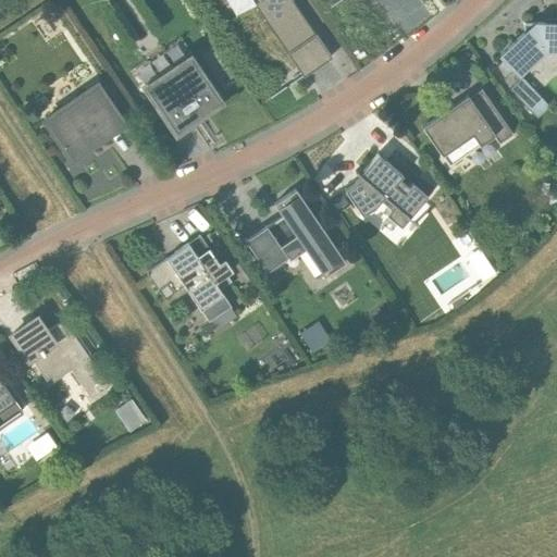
[(271,99),(332,57),(292,0),(249,0),(301,75),(270,98),(271,99)]
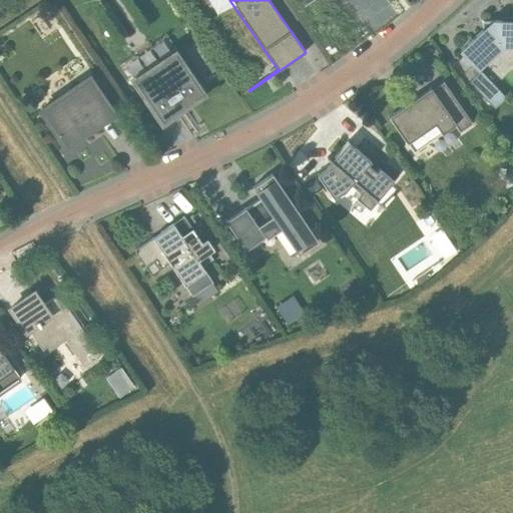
[(512,0),(512,19),(512,18),(512,21),(482,21),(482,31),(461,51),(477,68),(502,46),(512,45),(512,0)]
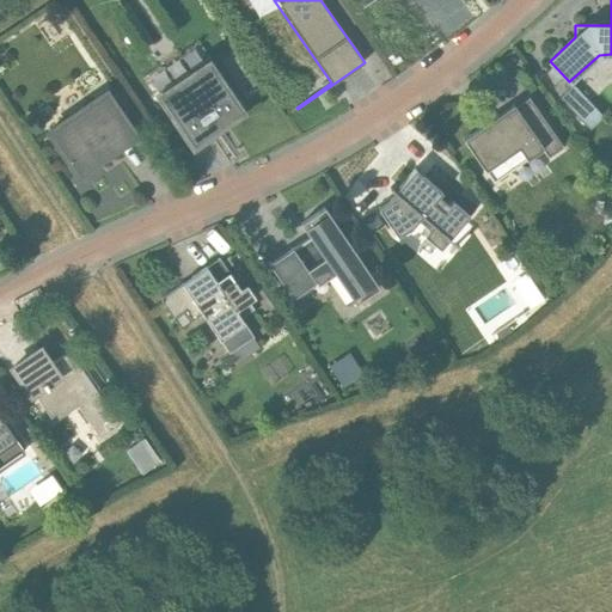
[(193,145),(242,111),(208,62),(158,96),(193,145)]
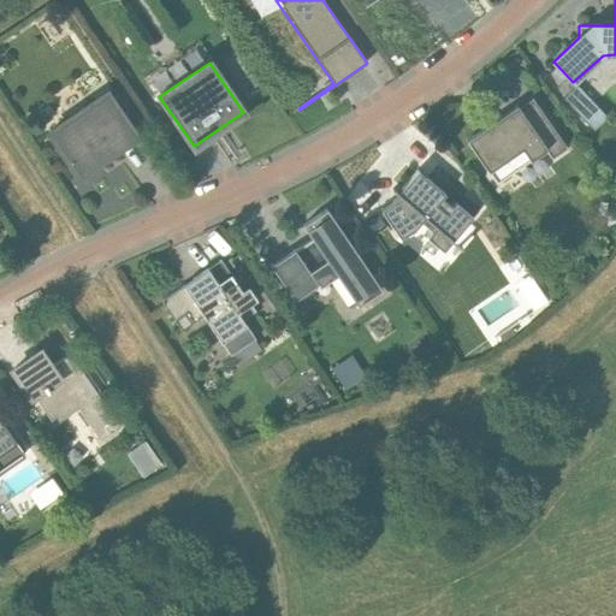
[(579,114),(592,102),(578,86),(563,99),(579,114)]
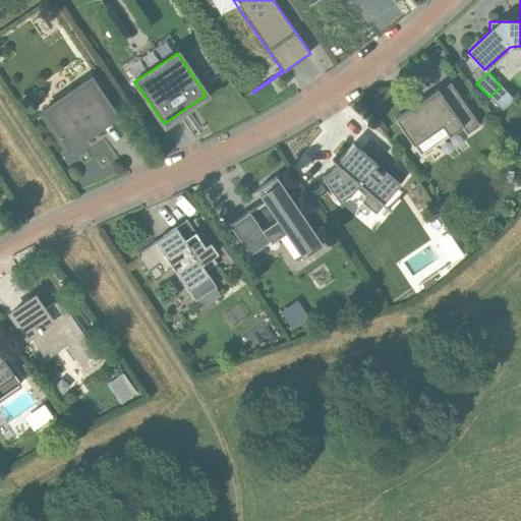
[(66,150),(115,116),(91,78),(42,112),(66,150)]
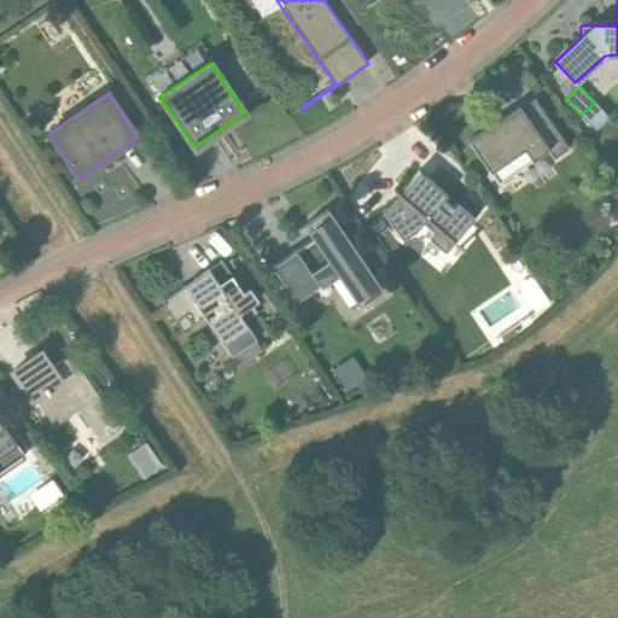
[(569,149),(535,99),(534,100),(534,101),(506,121),(502,117),(468,141),(499,185),(532,161),(548,150),(554,159),(569,149)]
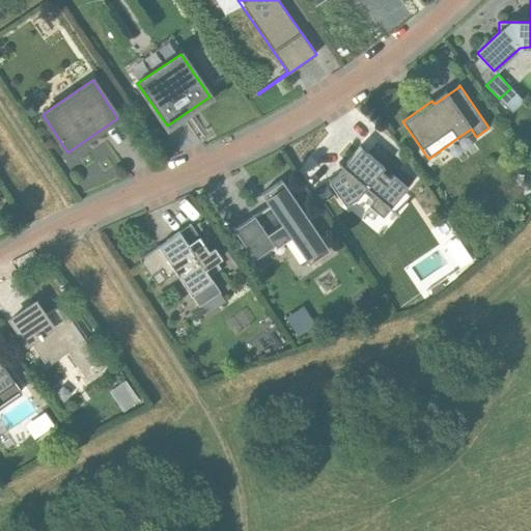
[(384,167),(360,146),(343,166),(339,163),(338,164),(344,169),(329,180),(345,205),(358,197),(366,188),(375,196),(368,204),(382,217),(408,187),(393,175),(390,178),(381,170),(384,167)]
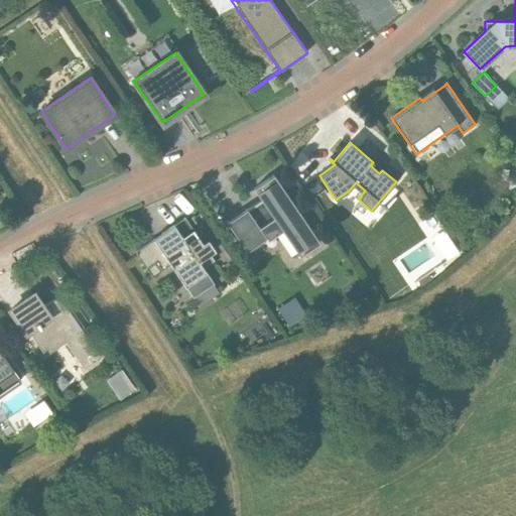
[(319,243),(274,175),(254,188),(257,194),(259,191),(264,199),(247,210),(246,210),(227,223),(246,251),(266,238),(260,228),(274,219),(299,256),(319,243)]
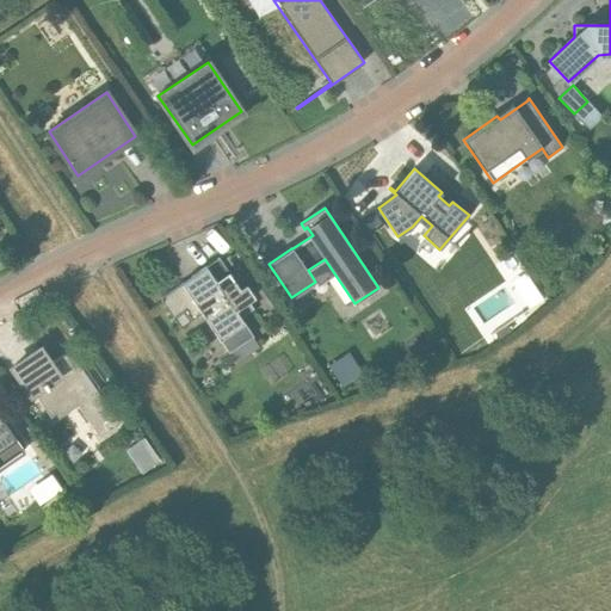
[(240,289),(218,258),(161,298),(181,327),(202,313),(220,339),(245,322),(241,318),(254,309),(240,289)]
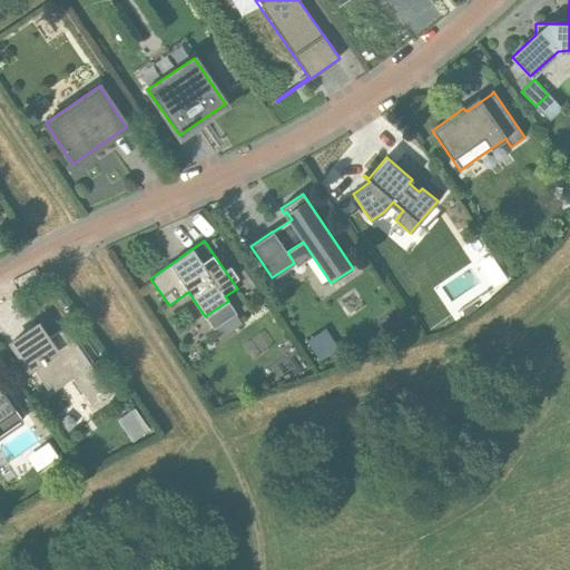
[(461,310),(465,316),(477,308),(472,302),(461,310)]
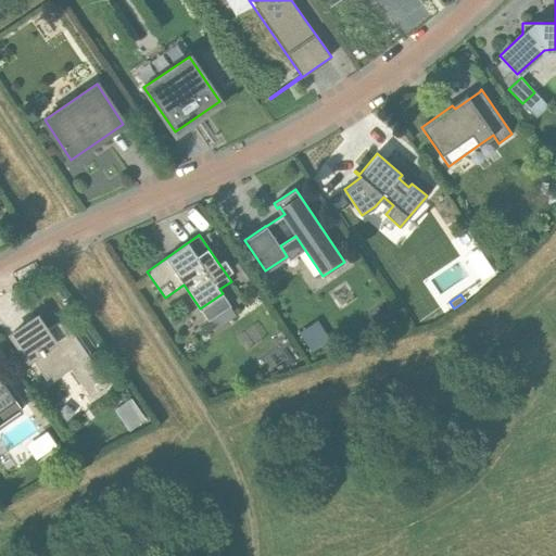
[(46,331),(42,326),(36,317),(12,335),(28,358),(30,357),(49,383),(51,382),(50,381),(71,367),(89,394),(88,395),(90,397),(109,384),(84,349),(86,348),(77,336),(75,337),(63,319),(46,331)]
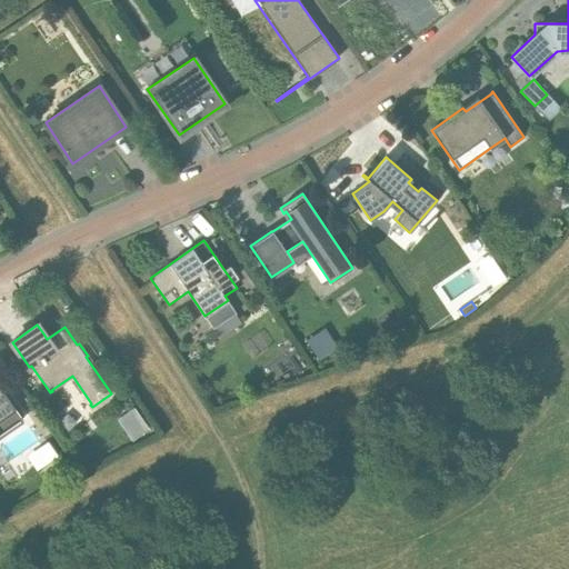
[(327,333),(310,346),(318,358),(336,347),(327,333)]
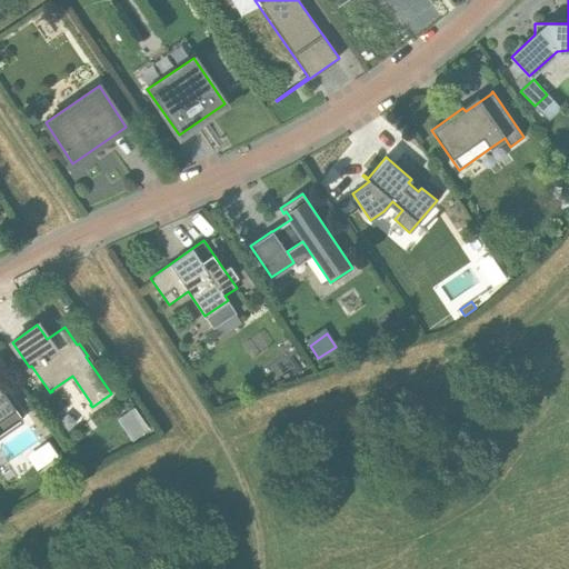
[(0,436),(21,421),(0,388),(0,436)]
